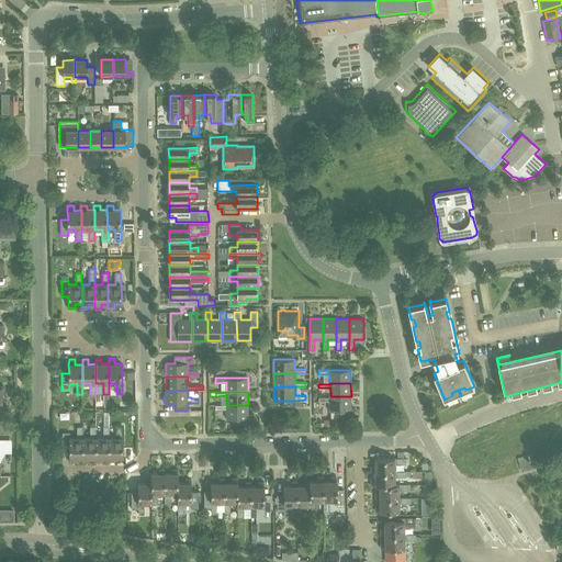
[(351,396),(330,396),(330,397),(318,397),(318,401),(330,401),(330,411),(351,411),(351,396)]
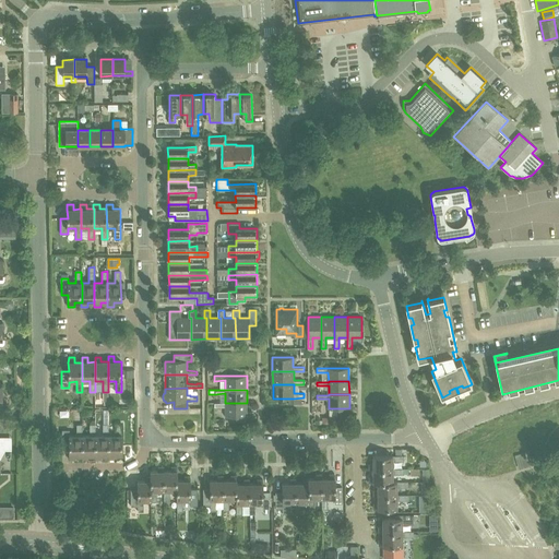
[(247,416),(247,403),(225,403),(215,403),(215,406),(225,406),(226,417),(247,416)]
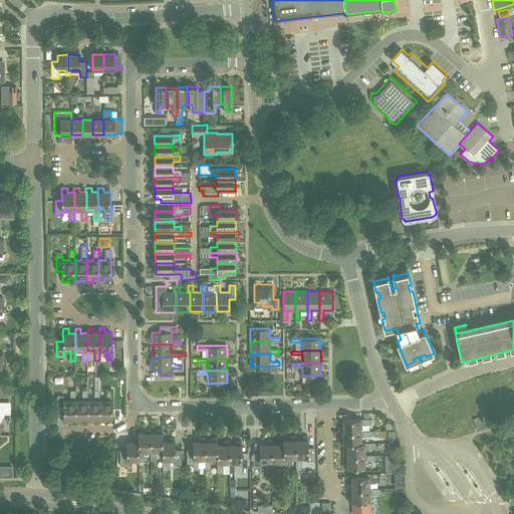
[(82,390),(82,401),(76,401),(75,401),(75,419),(75,423),(81,423),(81,419),(87,419),(88,419),(87,401),(88,401),(87,390),(82,390)]
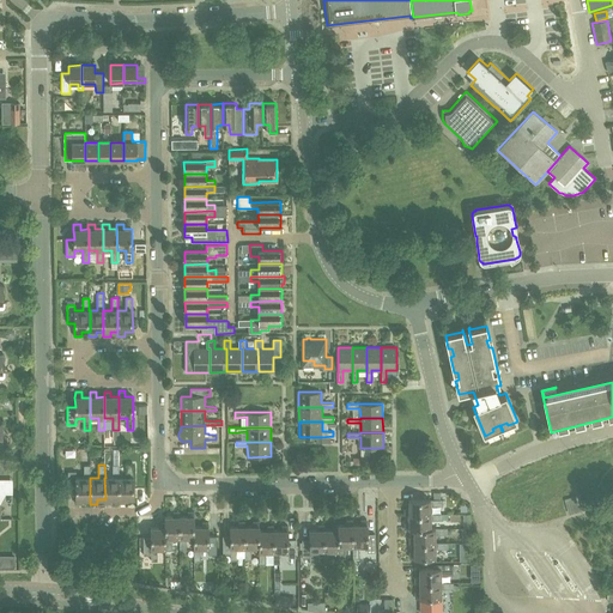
[(111,499),(119,499),(119,478),(120,478),(119,465),(113,465),(113,478),(105,478),(104,478),(105,499),(104,499),(104,504),(111,504),(111,499)]
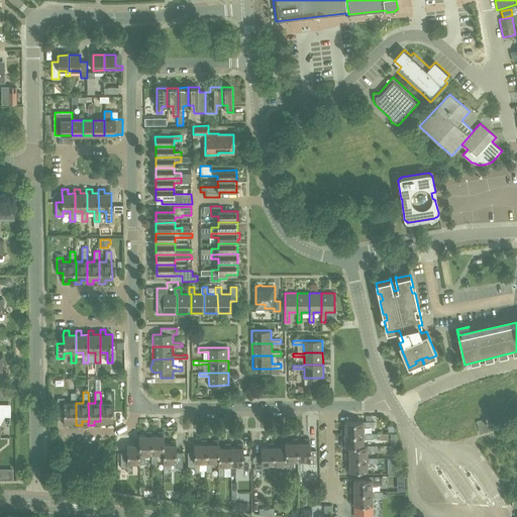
[(107,403),(101,403),(100,403),(100,421),(100,425),(106,425),(106,421),(113,421),(113,403),(112,403),(112,392),(107,392),(107,403)]
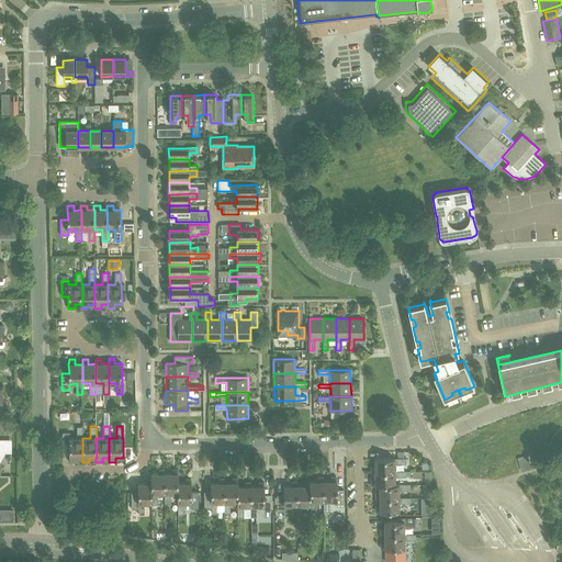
[(76,458),(82,458),(82,438),(83,438),(82,427),(77,427),(77,438),(70,438),(70,433),(63,433),(63,449),(69,449),(69,462),(76,462),(76,458)]
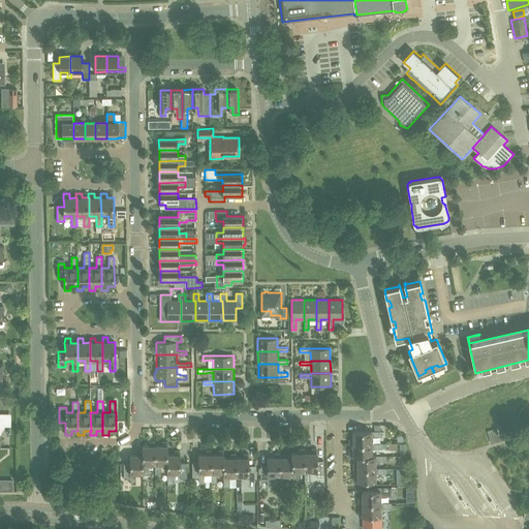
[(372,443),(372,436),(382,436),(382,431),(372,431),(352,431),(352,438),(348,438),(349,444),(353,444),(353,443),(372,443)]
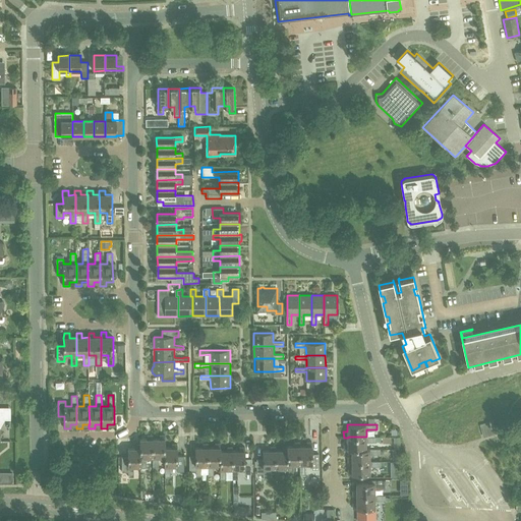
[(153,439),(153,435),(148,435),(148,439),(140,439),(140,448),(140,466),(140,467),(146,467),(146,458),(153,457),(153,439)]
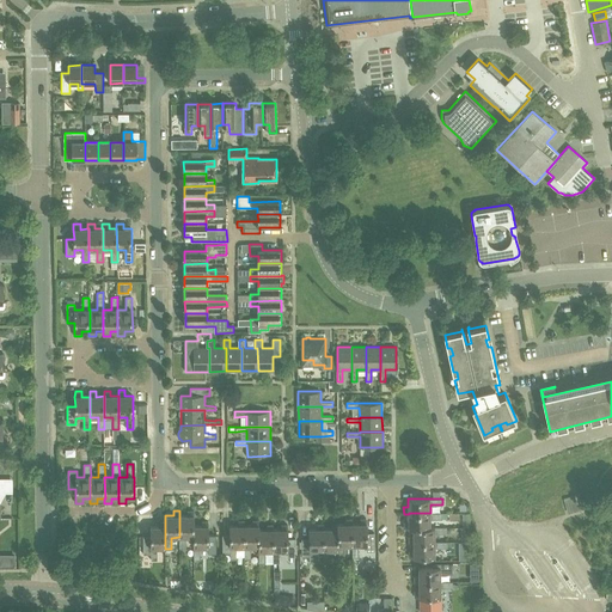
[(185,537),(194,537),(194,526),(194,510),(188,510),(187,515),(179,515),(179,537),(179,549),(185,549),(185,537)]
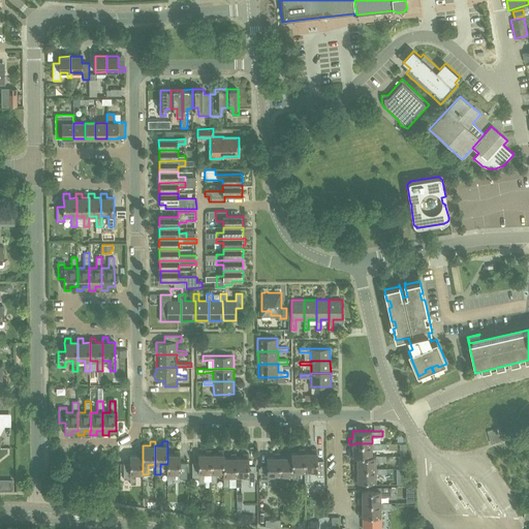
[(372,443),(353,443),(353,444),(353,450),(349,450),(349,457),(358,456),(372,456),(372,448),(382,448),(382,443),(372,443)]
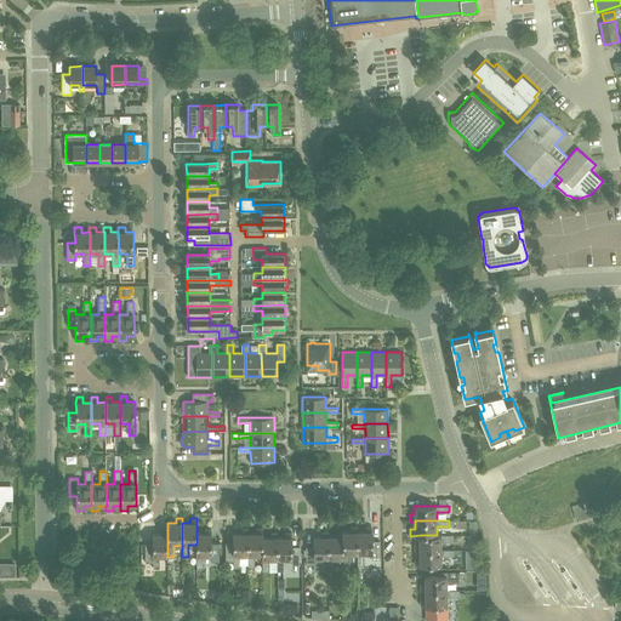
[(358,531),(358,527),(351,527),(351,531),(342,531),(343,558),(343,565),(343,570),(349,570),(349,565),(349,553),(358,553),(358,531)]
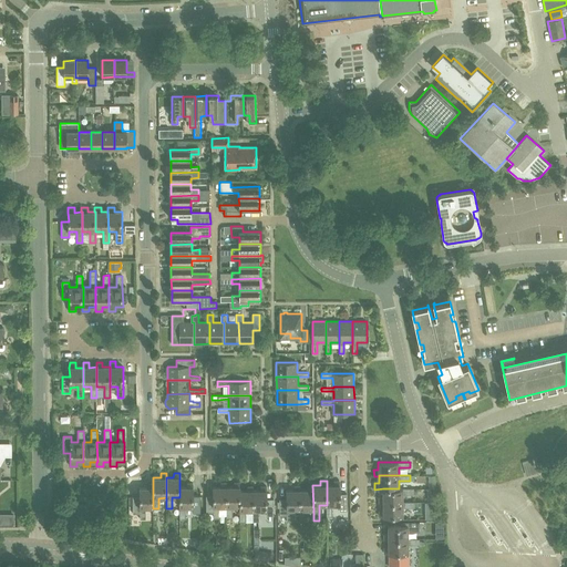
[(327,505),(327,516),(332,516),(332,504),(340,504),(340,511),(348,511),(347,493),(340,493),(340,485),(340,481),(333,481),(333,485),(327,485),(327,505)]
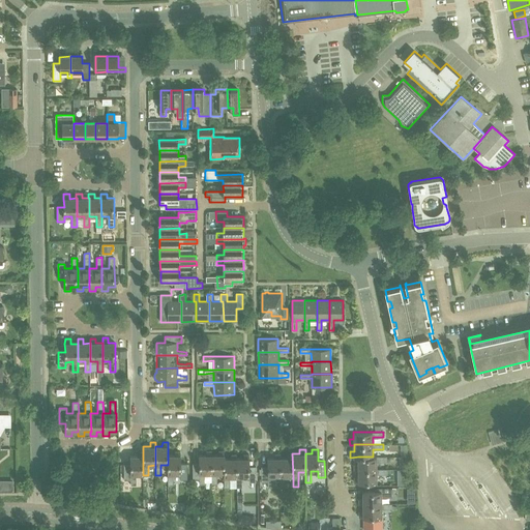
[(206,450),(206,455),(199,455),(199,464),(193,464),(193,478),(200,478),(200,484),(205,484),(205,473),(212,473),(211,454),(212,454),(212,450),(206,450)]
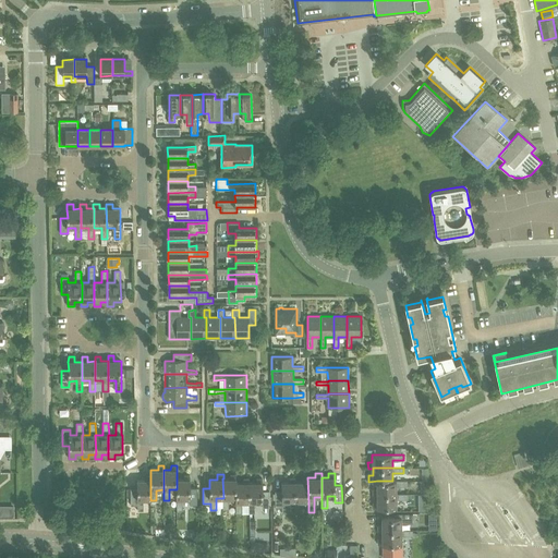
[(237,478),(235,478),(235,474),(230,474),(230,478),(223,478),(222,478),(223,498),(223,509),(223,518),(229,518),(229,509),(229,498),(235,498),(235,483),(237,483),(237,478)]
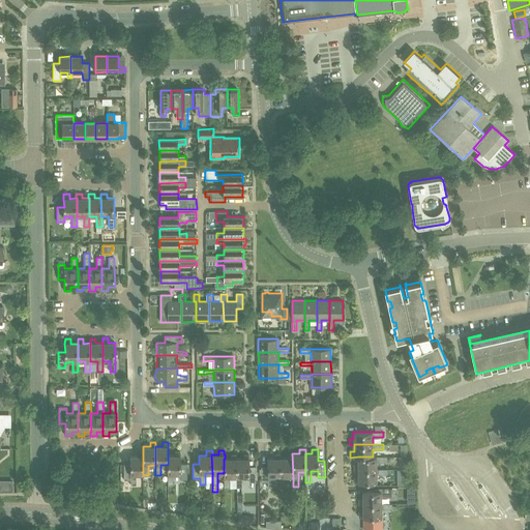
[(181,455),(180,455),(180,451),(175,451),(175,455),(168,455),(168,465),(168,474),(168,484),(174,484),(174,474),(180,473),(180,479),(187,478),(187,464),(181,464),(181,455)]
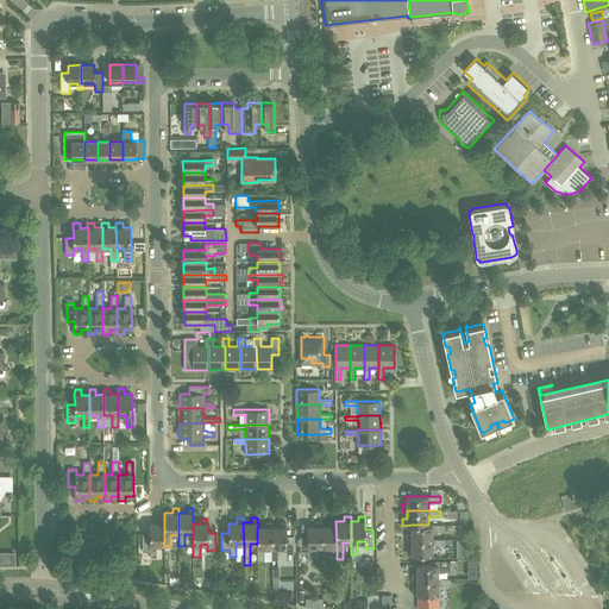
[(265,522),(265,527),(258,527),(257,527),(257,544),(257,548),(258,548),(258,560),(264,560),(264,548),(272,548),(271,527),(272,527),(272,521),(265,522)]
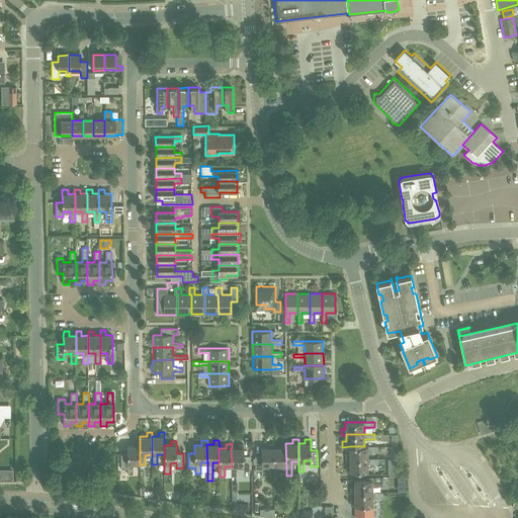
[(244,448),(244,443),(238,444),(238,448),(232,448),(231,448),(232,466),(232,477),(237,477),(237,466),(244,465),(244,471),(250,470),(250,455),(244,456),(244,448)]
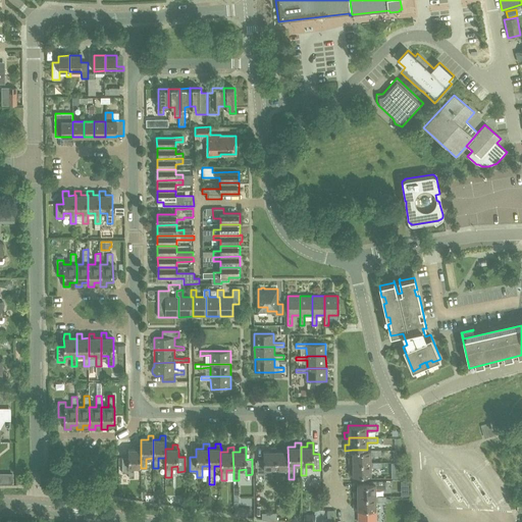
[(270,447),(270,451),(264,451),(264,459),(258,459),(258,474),(264,474),(264,479),(269,479),(269,469),(276,469),(276,451),(276,447),(270,447)]
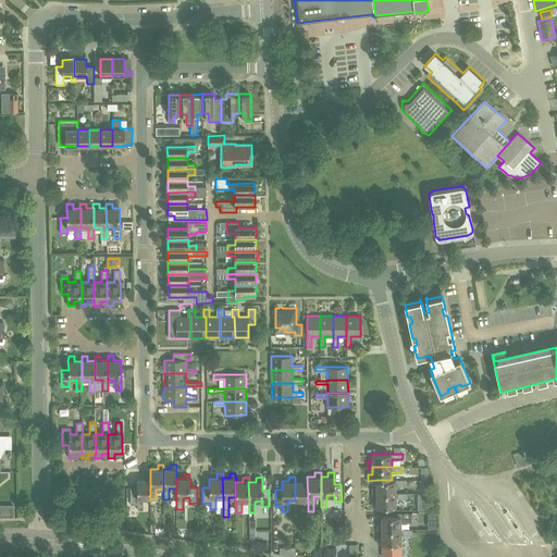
[(302,481),(295,481),(295,500),(295,511),(300,511),(300,500),(308,500),(307,477),(302,477),(302,481)]
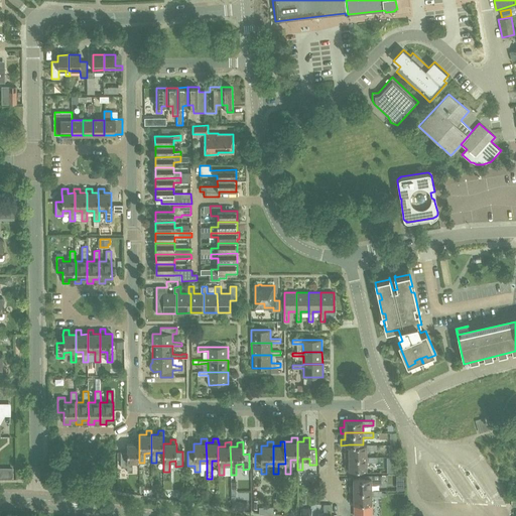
[(132,462),(139,462),(139,443),(127,444),(127,452),(121,452),(121,468),(127,468),(127,473),(133,472),(132,462)]
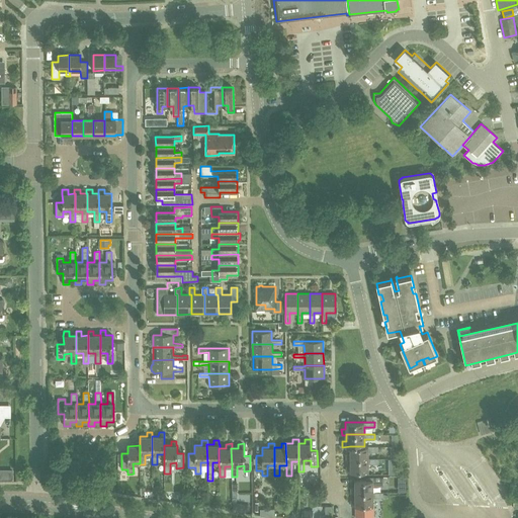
[(346,459),(350,459),(350,458),(368,458),(368,451),(378,451),(378,446),(368,446),(364,446),(350,446),(350,453),(346,453),(346,459)]
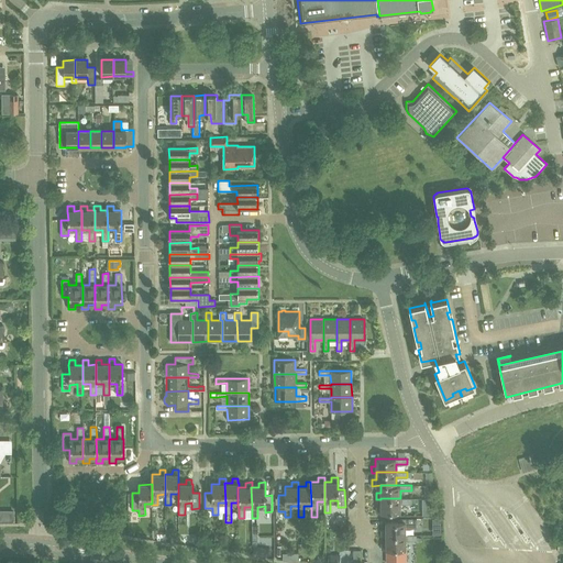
[(381,498),(381,499),(381,506),(376,506),(376,512),(400,511),(400,504),(411,504),(411,498),(400,498),(381,498)]
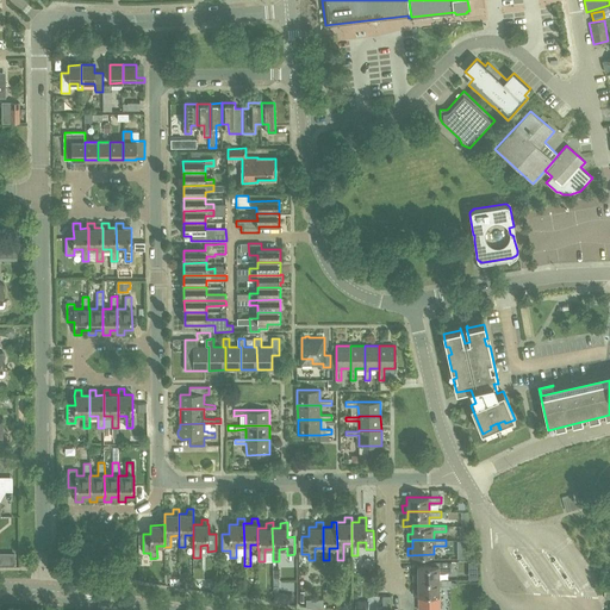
[(5,553),(5,565),(10,565),(16,565),(16,553),(10,553),(5,553)]
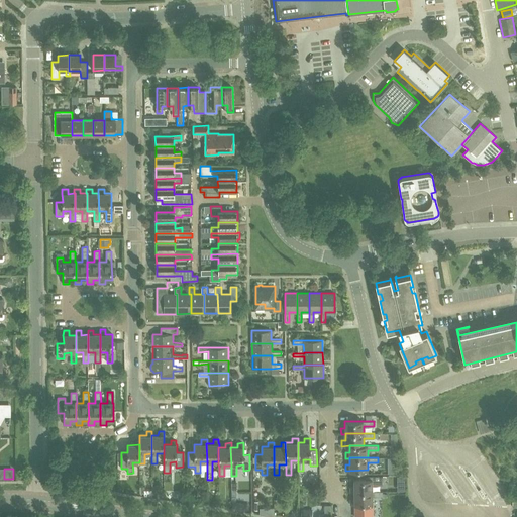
[(353,492),(372,491),(372,485),(383,485),(382,476),(365,476),(365,480),(353,480),(353,487),(350,487),(350,492),(353,492)]
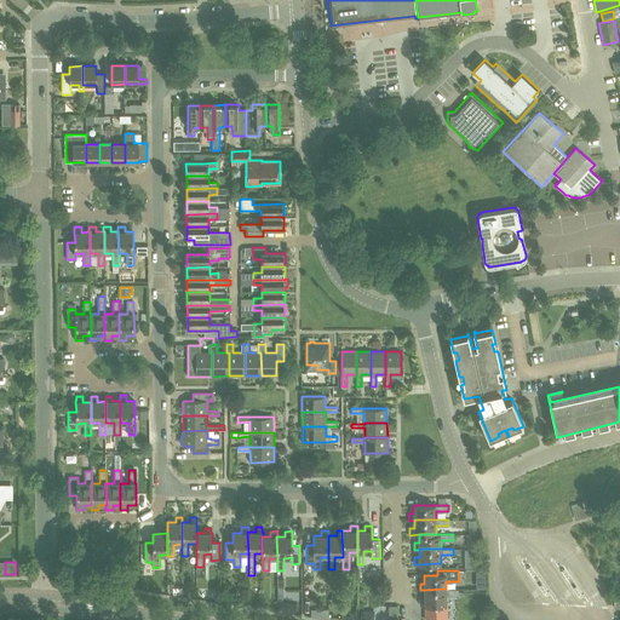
[(446,589),(424,590),(425,598),(420,598),(420,604),(425,604),(425,619),(447,619),(446,596),(459,596),(459,589),(446,589)]
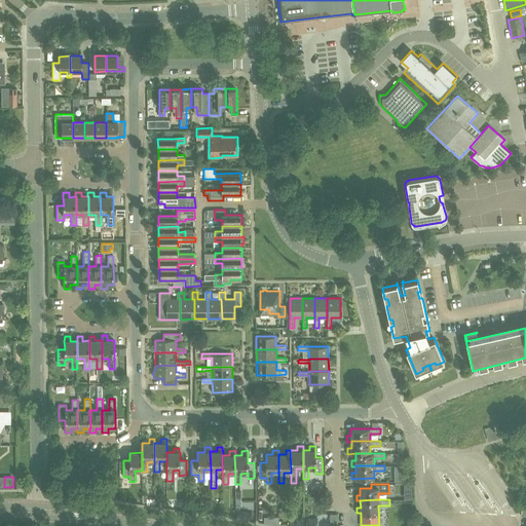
[(236,516),(250,518),(253,519),(254,513),(237,510),(236,516)]
